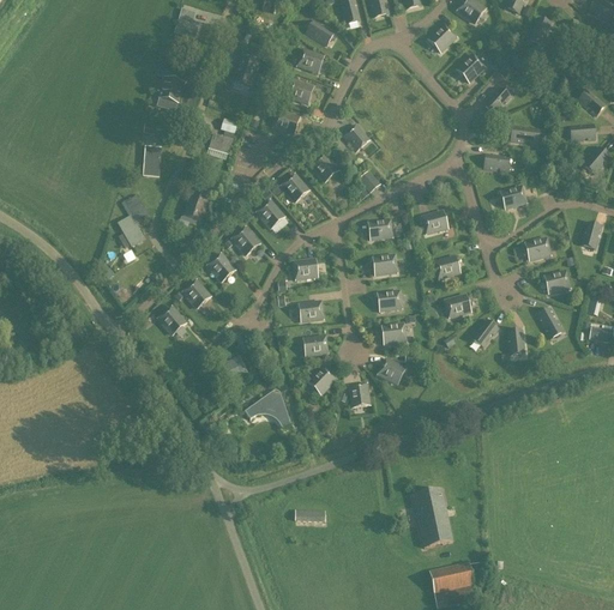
[(268,11),(270,11),(270,12),(278,13),(280,6),(288,7),(290,0),(262,0),(260,4),(269,5),(268,11)]
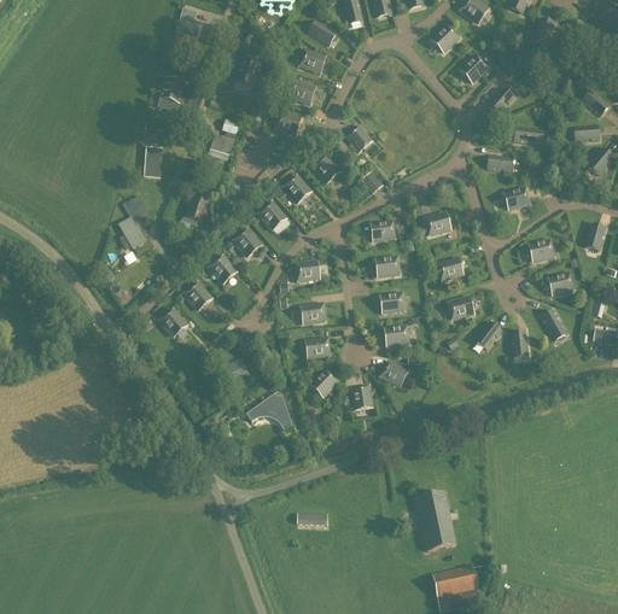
[(342,0),(348,23),(362,19),(357,0),(342,0)]
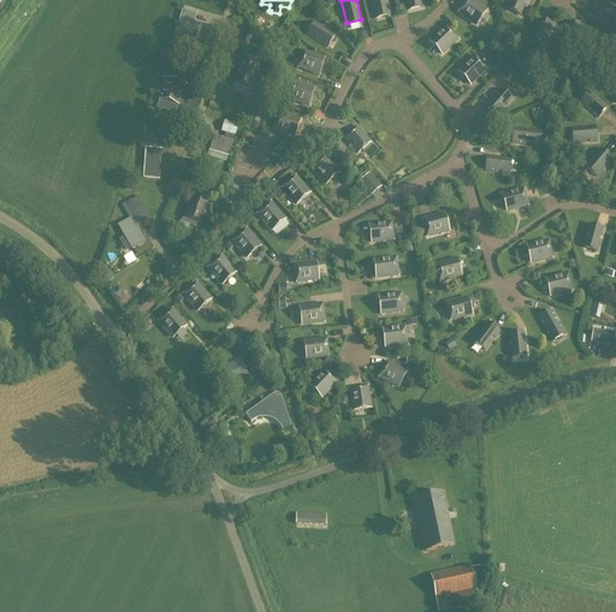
[(371,0),(374,16),(390,11),(386,0),(371,0)]
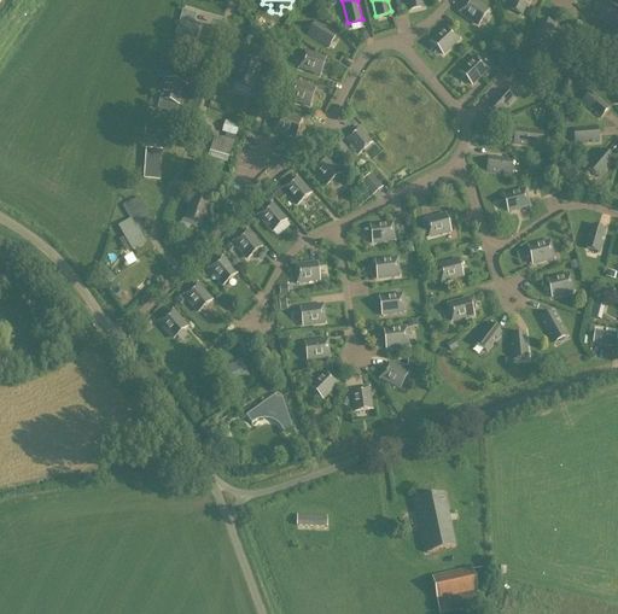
[(467,0),(460,10),(478,22),(488,9),(476,0),(467,0)]
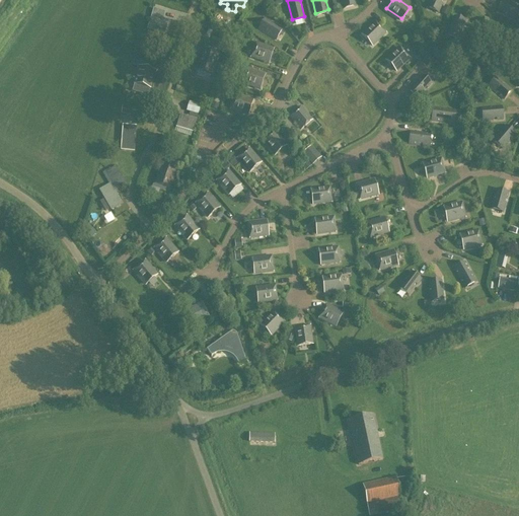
[(429,0),(427,5),(438,10),(443,0),(429,0)]
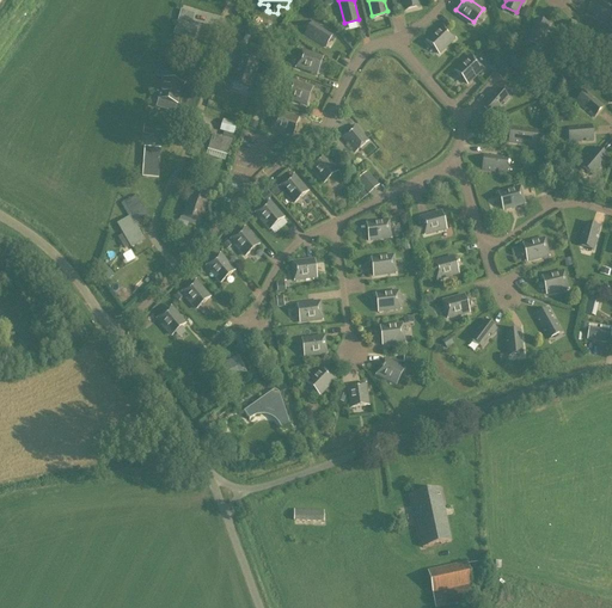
[(611,5),(600,0),(592,0),(587,11),(607,20),(611,10),(611,5)]
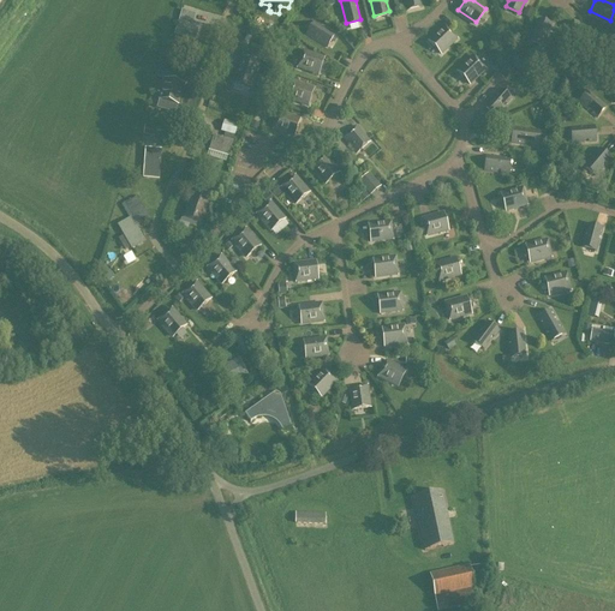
[(193,12),(183,9),(175,31),(193,36),(198,22),(191,19),(193,12)]
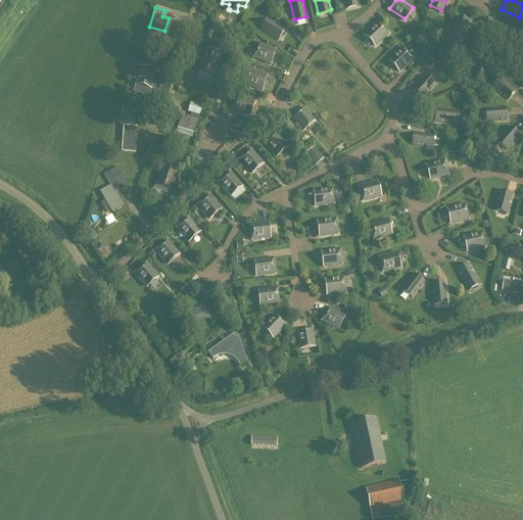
[(450,33),(463,37),(469,18),(457,14),(450,33)]
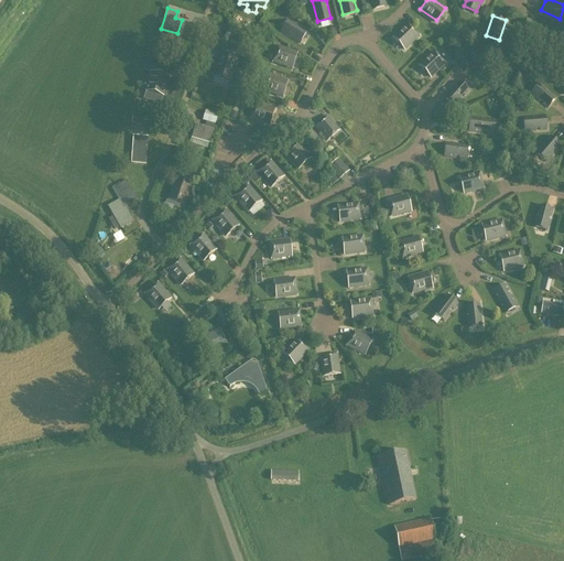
[(289,17),(281,29),(300,40),(306,29),(289,17)]
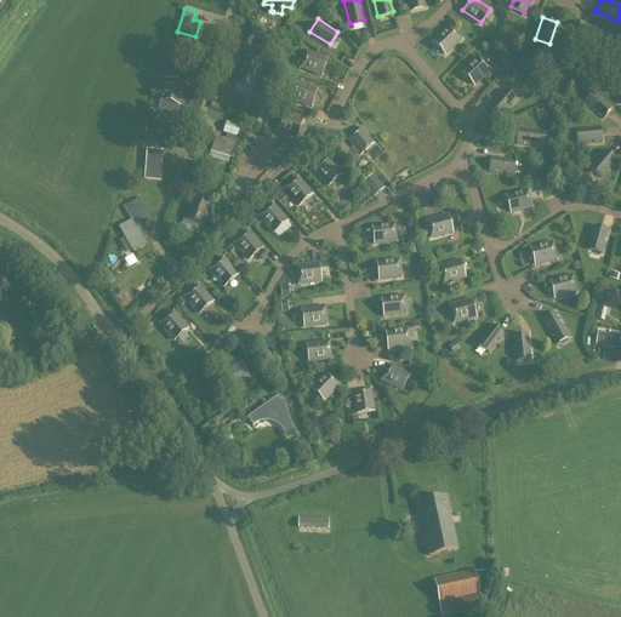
[(571,23),(575,46),(591,44),(586,21),(571,23)]
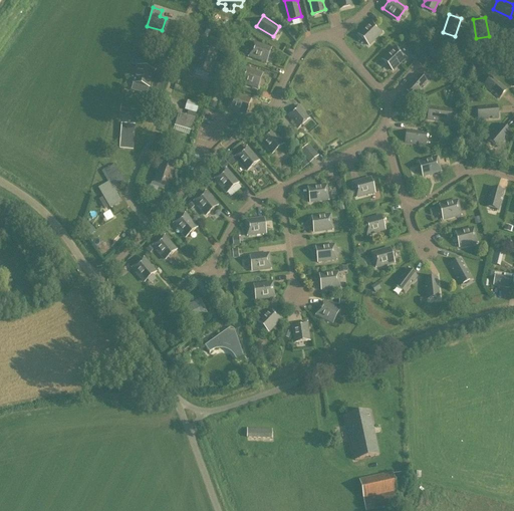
[(371,20),(358,32),(368,43),(381,31),(371,20)]
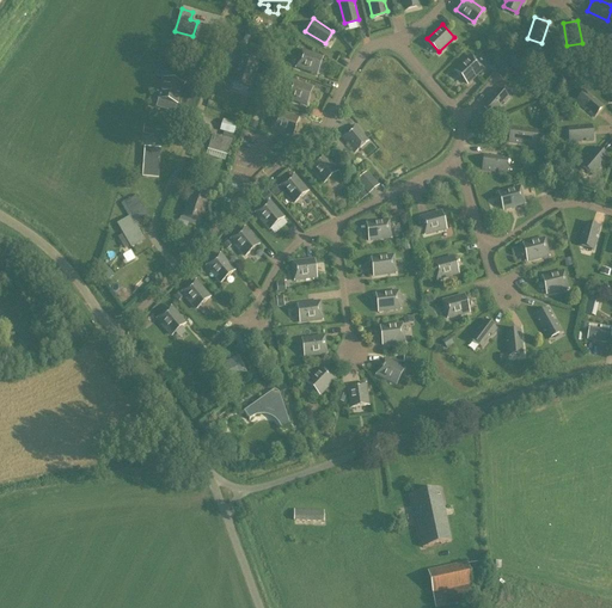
[(323,55),(301,48),(297,65),(317,72),(323,55)]
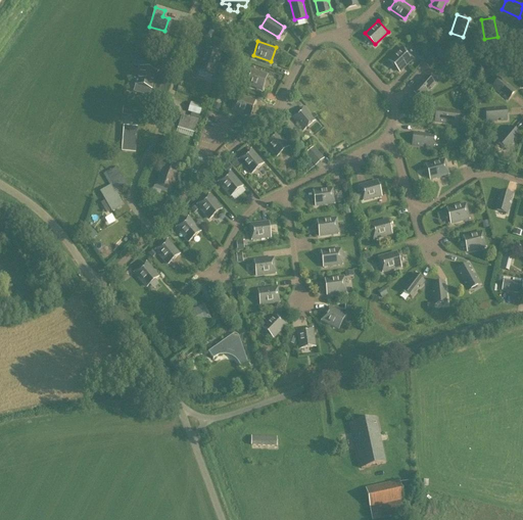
[(389,58),(399,69),(413,57),(402,46),(389,58)]
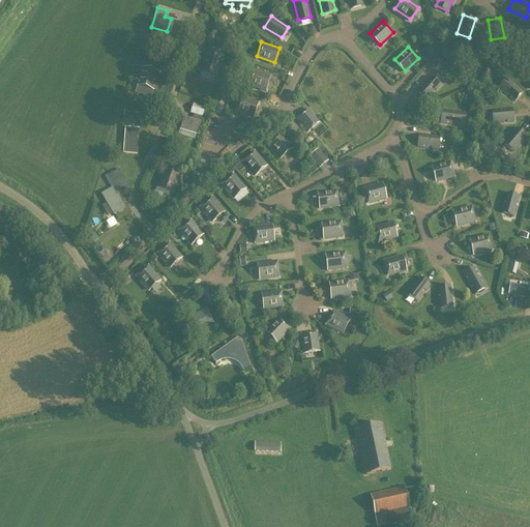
[(201,68),(217,74),(224,55),(207,50),(201,68)]
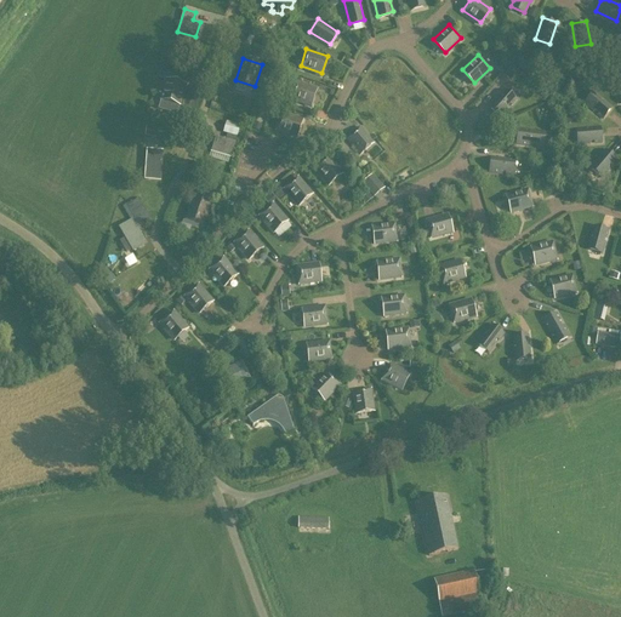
[(158,76),(165,79),(160,93),(180,100),(186,80),(174,76),(175,69),(161,66),(158,76)]
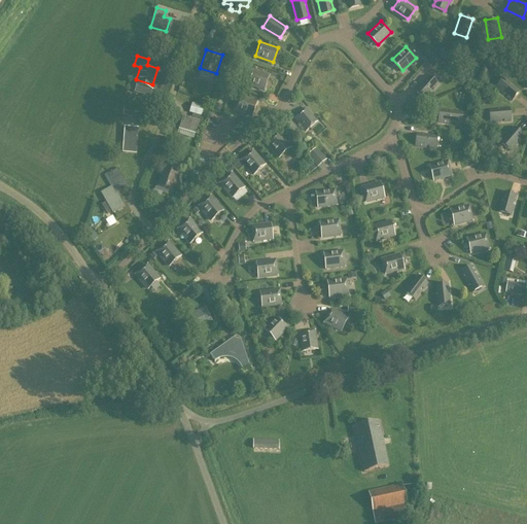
[(269,74),(251,68),(246,82),(264,89),(269,74)]
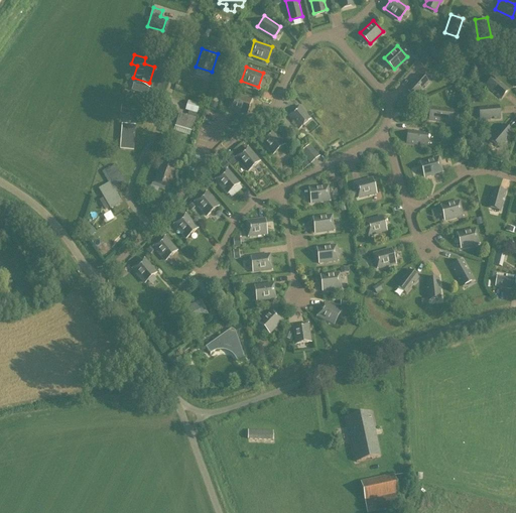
[(428,81),(419,73),(406,87),(415,95),(428,81)]
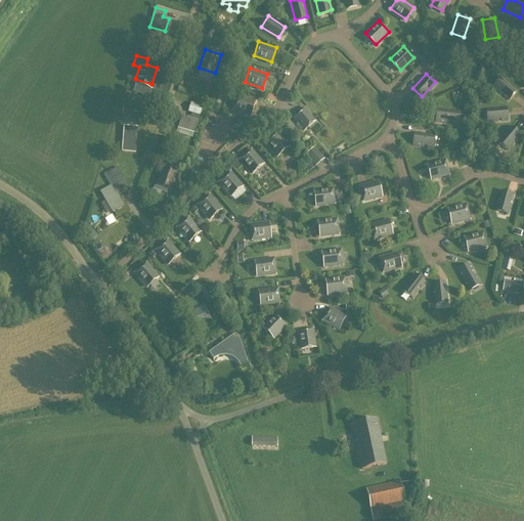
[(500,76),(492,85),(508,98),(516,88),(500,76)]
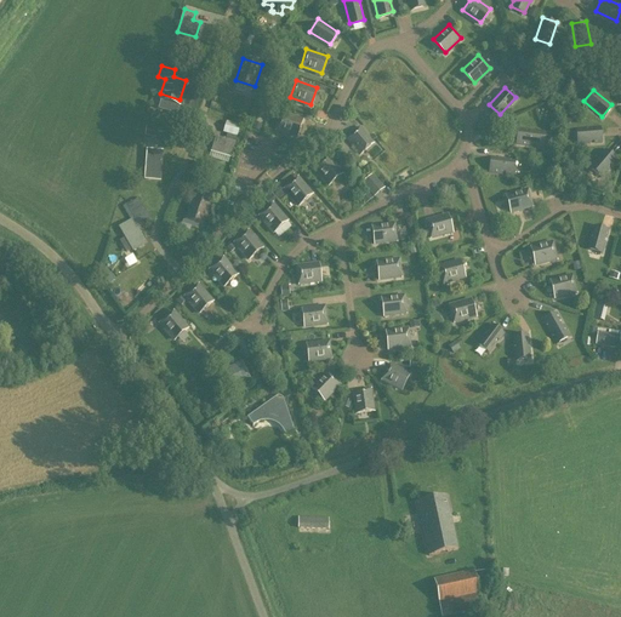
[(275,129),(296,135),(302,118),(281,112),(275,129)]
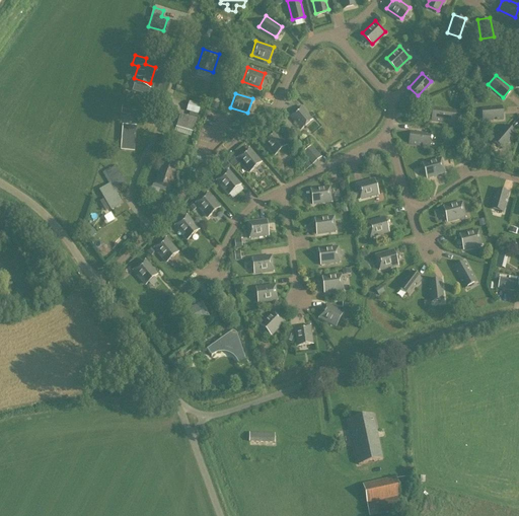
[(198,111),(199,100),(187,99),(186,108),(198,111)]
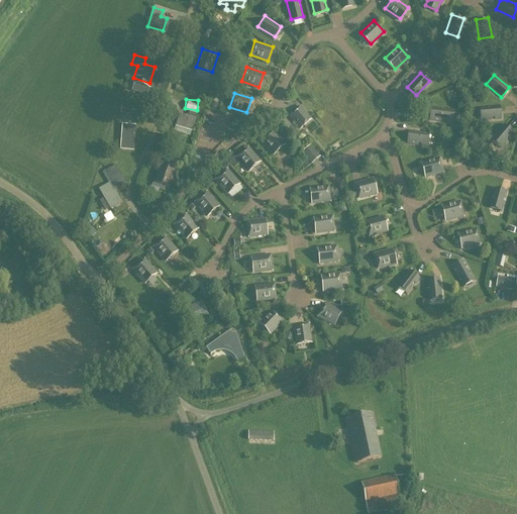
[(144,107),(121,103),(120,111),(142,115),(144,107)]
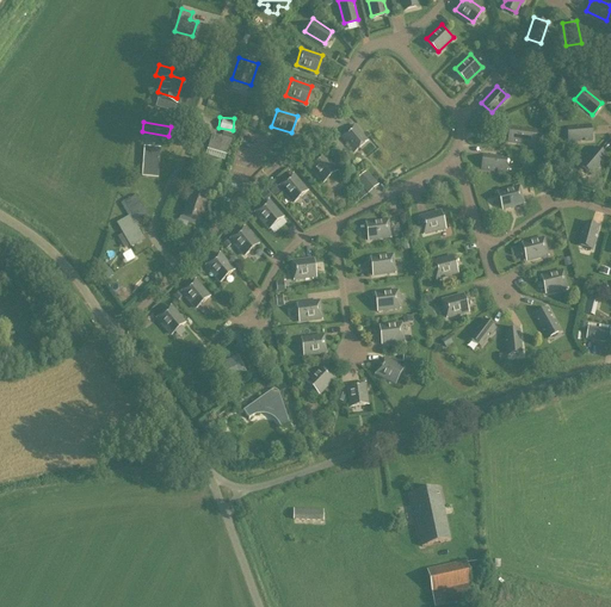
[(567,124),(568,138),(591,137),(590,122),(567,124)]
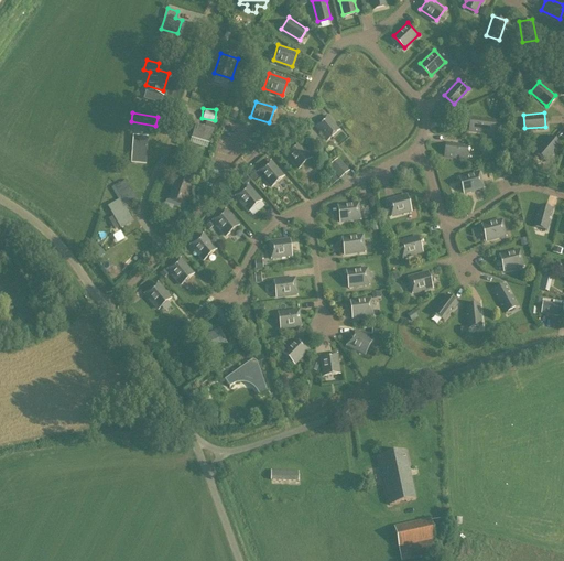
[(327,114),(314,125),(327,138),(339,128),(327,114)]
